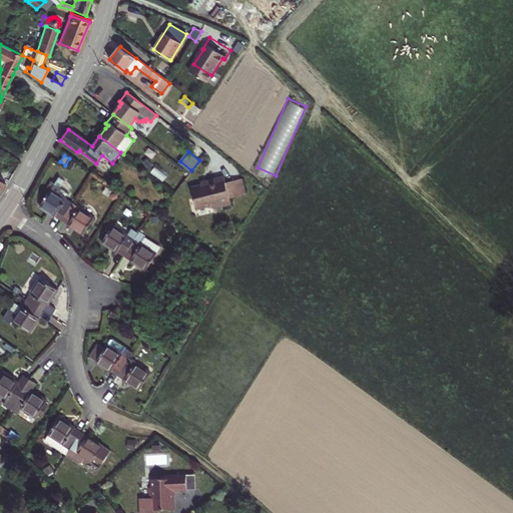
[(59,177),(54,184),(60,188),(64,180),(59,177)]
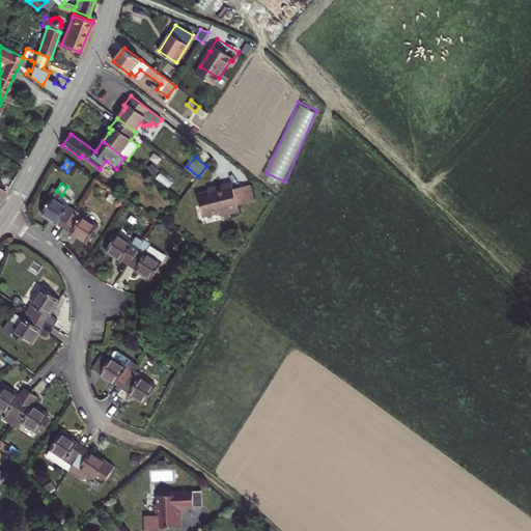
[(208,192),(198,194),(203,216),(218,213),(219,215),(225,218),(231,217),(230,213),(239,211),(238,205),(245,203),(241,188),(233,189),(232,184),(223,186),(223,189),(208,192)]
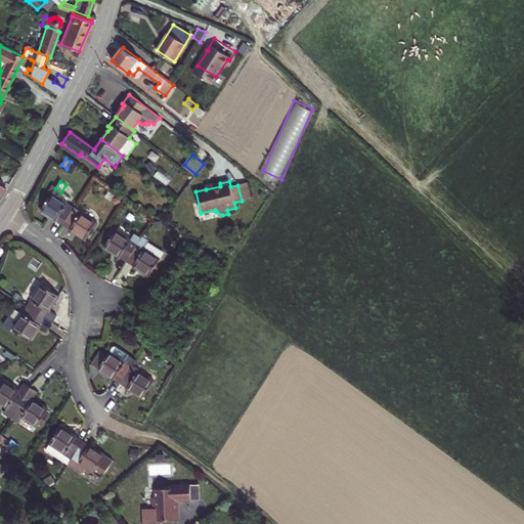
[(251,199),(247,182),(237,185),(242,201),(251,199)]
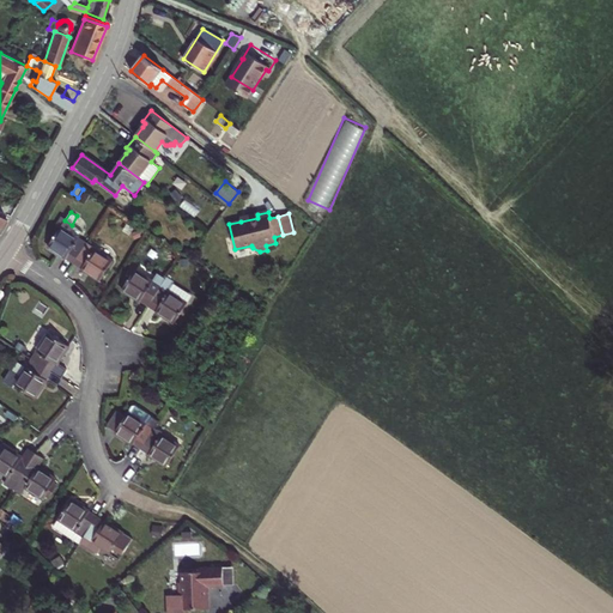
[(67,258),(74,262),(86,243),(78,238),(83,232),(73,226),(74,226),(72,225),(65,220),(48,247),(66,259),(67,258)]
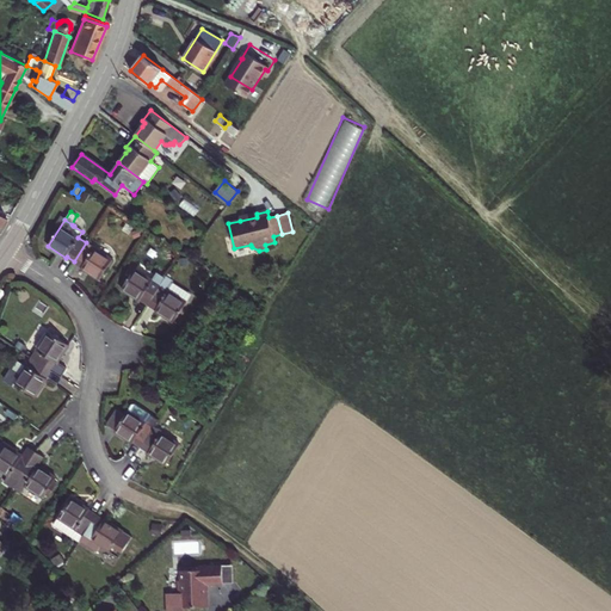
[(86,242),(74,261),(82,266),(81,269),(99,279),(112,260),(86,242)]
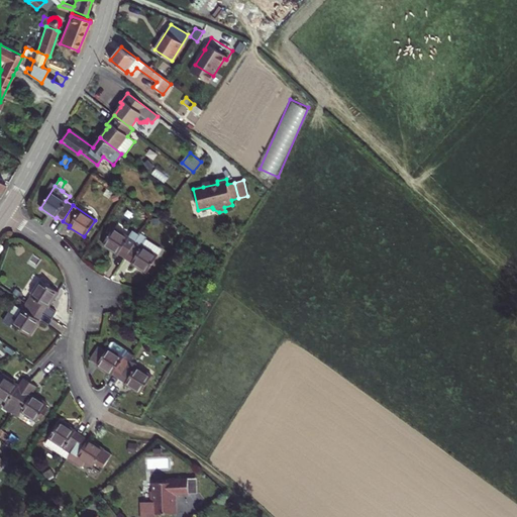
[(125,257),(138,237),(131,232),(128,237),(114,227),(103,244),(118,254),(119,253),(125,257)]
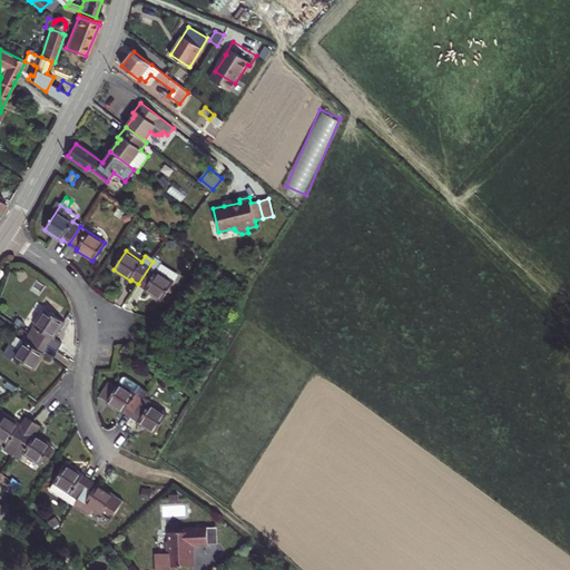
[(153,262),(138,284),(146,288),(145,290),(161,301),(174,282),(165,276),(169,269),(154,259),(153,262)]
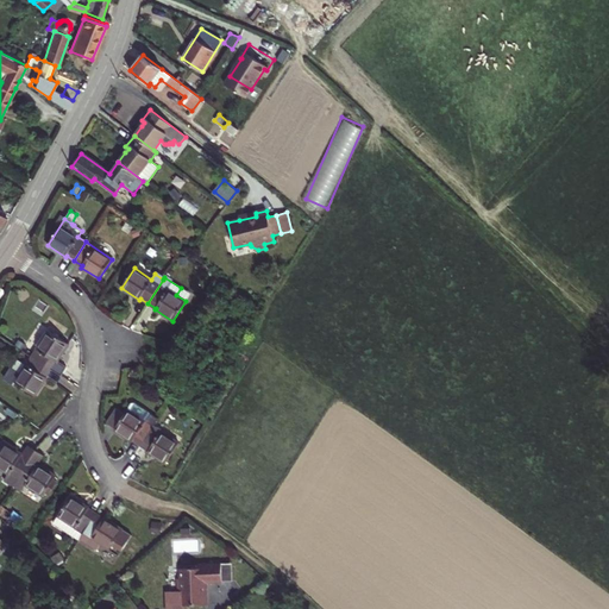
[(176,295),(186,301),(190,294),(181,288),(176,295)]
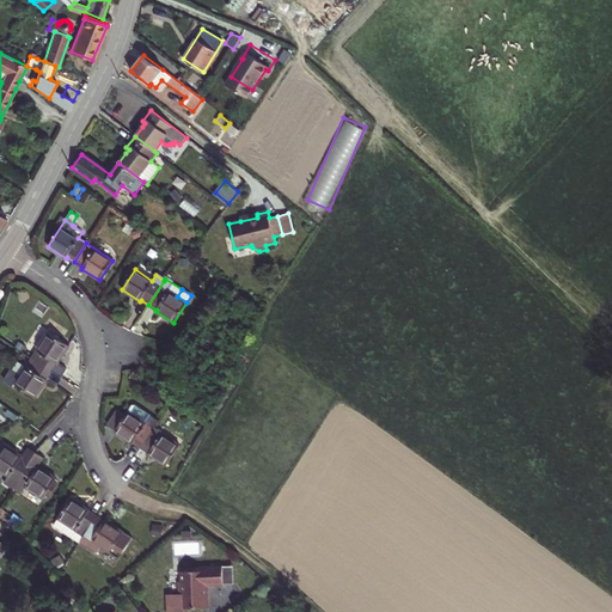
[(57,363),(68,346),(49,332),(32,359),(50,371),(56,362),(57,363)]
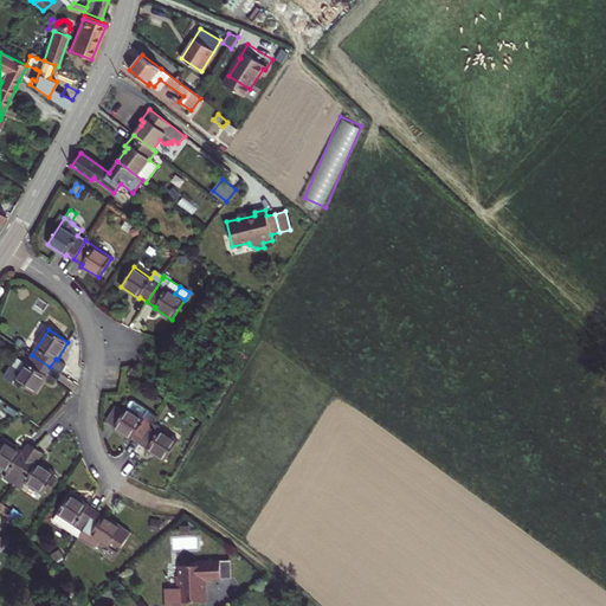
[(50,367),(32,355),(26,363),(23,369),(14,365),(10,372),(7,373),(5,378),(13,384),(14,380),(34,393),(46,375),(45,375),(50,367)]
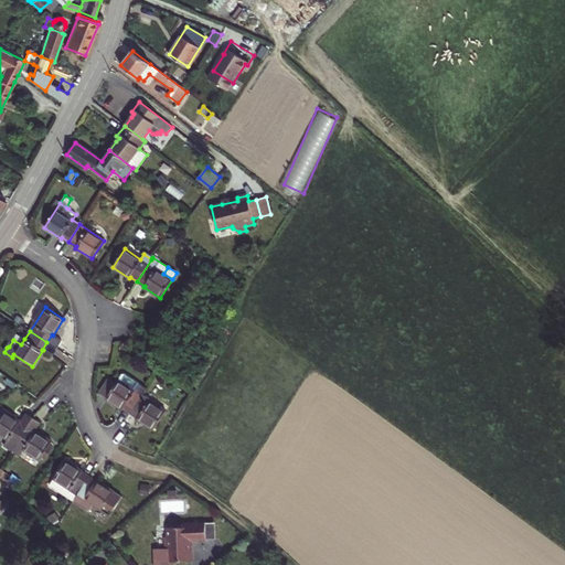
[(18,334),(13,340),(21,344),(24,339),(18,334)]
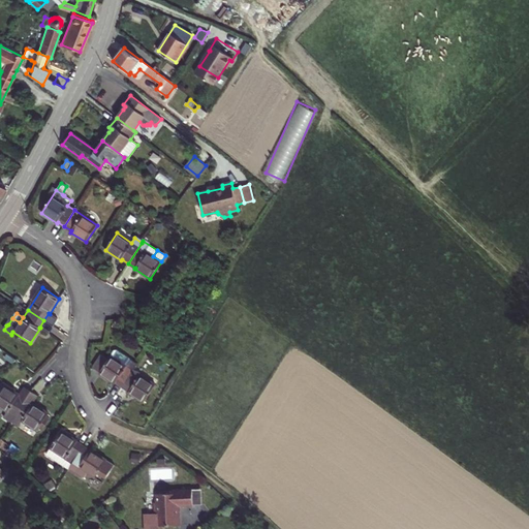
[(116,382),(122,386),(132,370),(137,364),(117,350),(114,350),(109,359),(101,354),(93,368),(99,372),(99,373),(115,383),(116,382)]
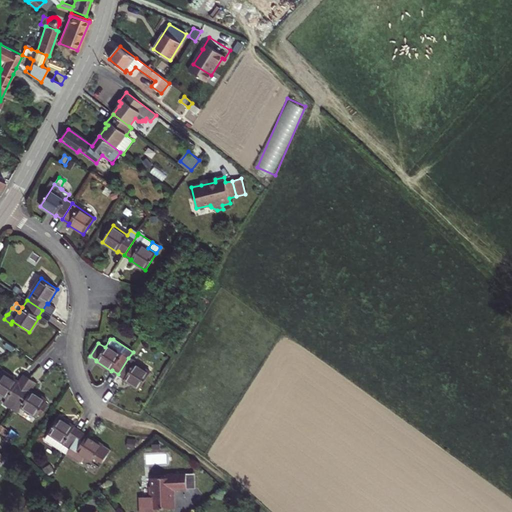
[(150,372),(128,358),(118,374),(125,378),(124,379),(139,389),(150,372)]
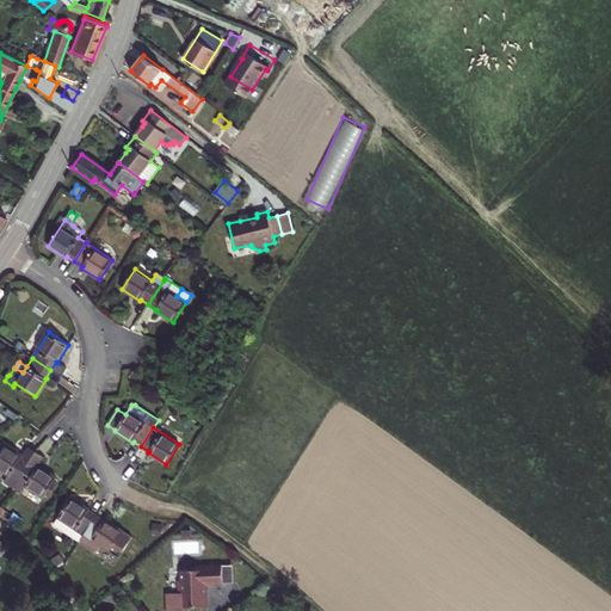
[(13,486),(36,452),(28,446),(23,456),(5,444),(0,450),(0,469),(8,475),(4,481),(13,487),(13,486)]
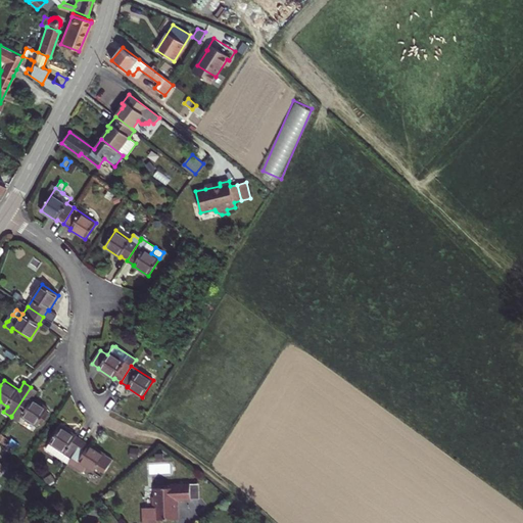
[(37,426),(48,409),(33,398),(37,391),(31,387),(11,416),(18,421),(21,416),(37,426)]
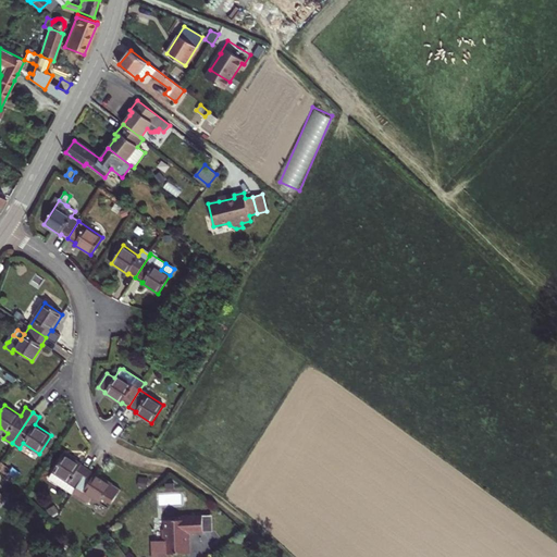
[(76,487),(88,470),(81,466),(82,465),(65,454),(49,478),(65,489),(70,482),(76,487)]
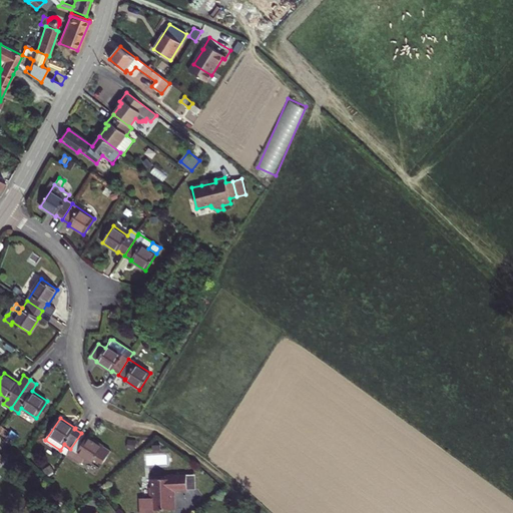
[(87,437),(81,433),(70,449),(67,453),(81,462),(84,458),(92,463),(103,446),(88,436),(87,437)]
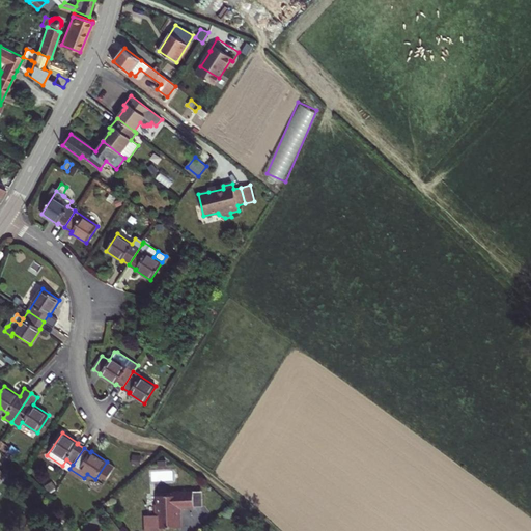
[(70,469),(73,465),(66,459),(62,466),(68,470),(70,469)]
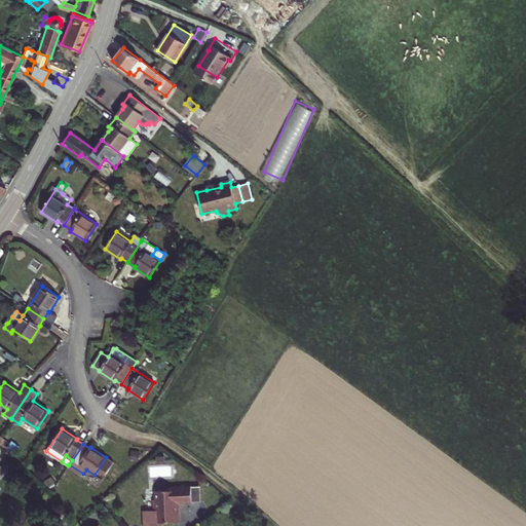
[(191,487),(191,501),(200,501),(200,486),(191,487)]
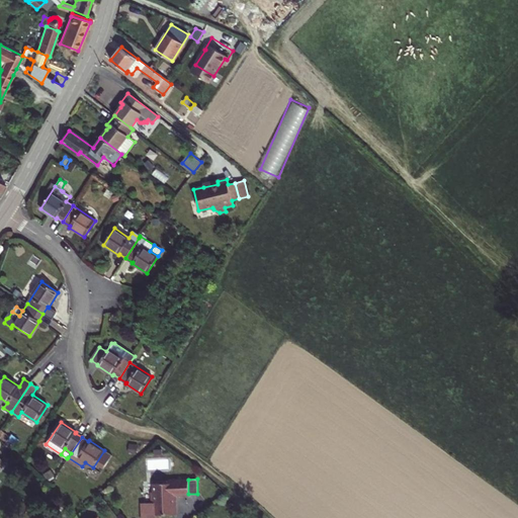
[(142,517),(155,517),(155,515),(176,514),(175,504),(174,502),(173,495),(188,494),(188,480),(173,480),(173,483),(168,483),(153,484),(153,492),(151,492),(151,503),(142,503),(142,517)]
